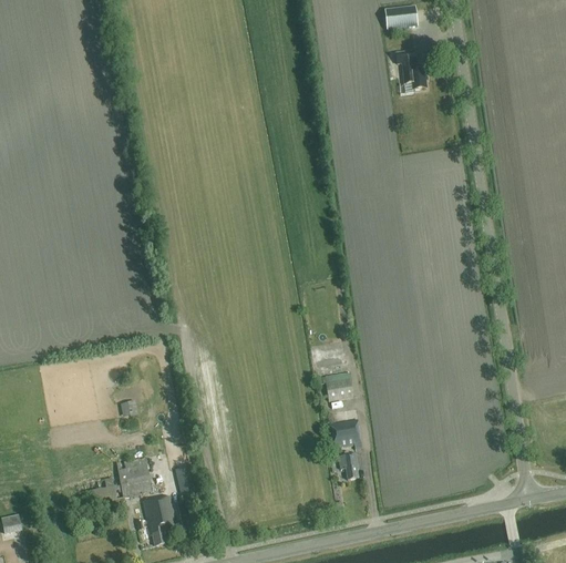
[(414,3),(383,7),(386,28),(417,24),(414,3)]
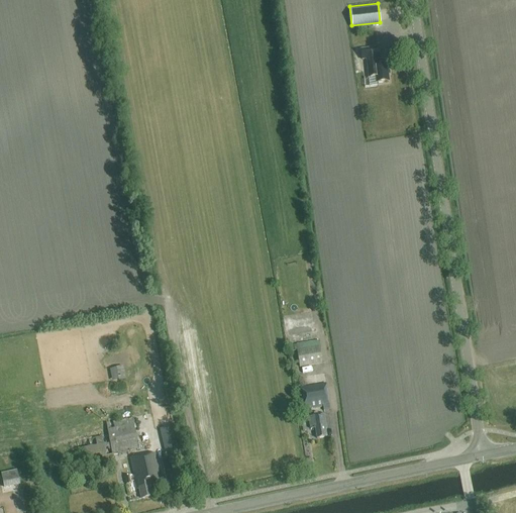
[(375,80),(387,78),(385,62),(376,63),(375,55),(377,55),(376,44),(359,45),(360,57),(365,56),(367,74),(374,74),(375,80)]
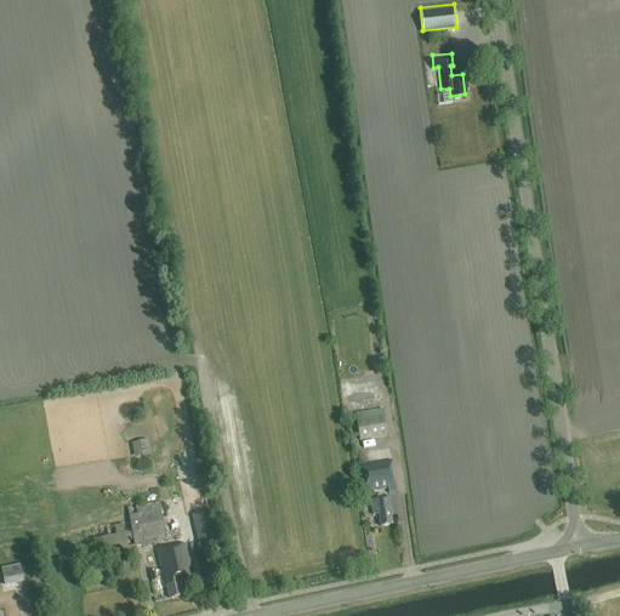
[(374,351),(362,353),(363,365),(375,363),(374,351)]
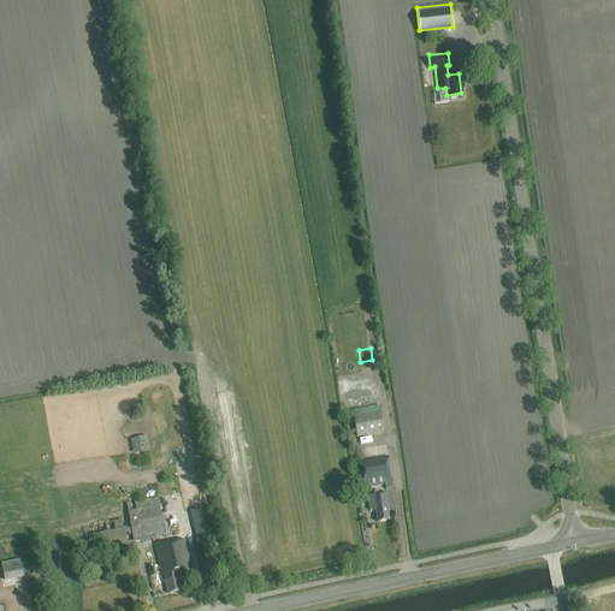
[(339,377),(343,393),(374,389),(373,386),(374,385),(373,383),(372,381),(372,379),(349,383),(348,375),(339,377)]
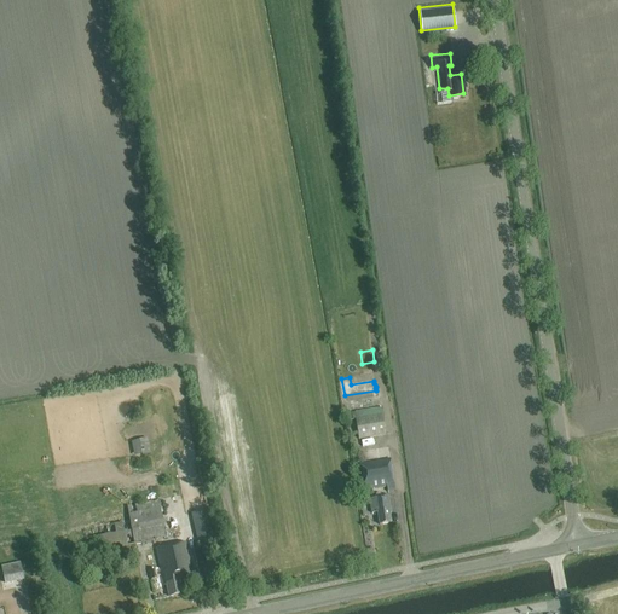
[(354,416),(357,435),(385,430),(380,404),(344,411),(345,417),(354,416)]
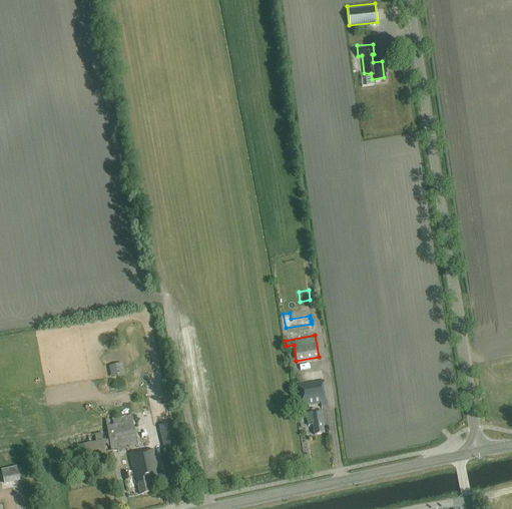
[(323,377),(296,381),(300,404),(320,401),(320,405),(327,404),(323,377)]
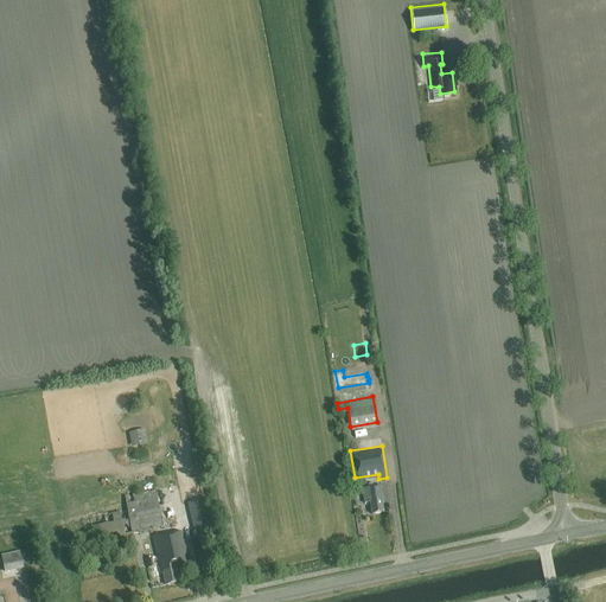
[(381,499),(383,499),(380,482),(361,485),(363,499),(369,498),(371,511),(382,508),(381,499)]
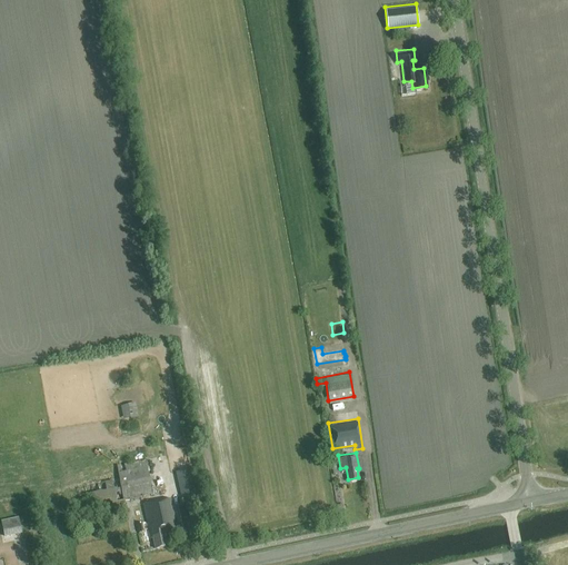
[(76,484),(79,504),(151,492),(146,457),(116,463),(118,476),(76,484)]
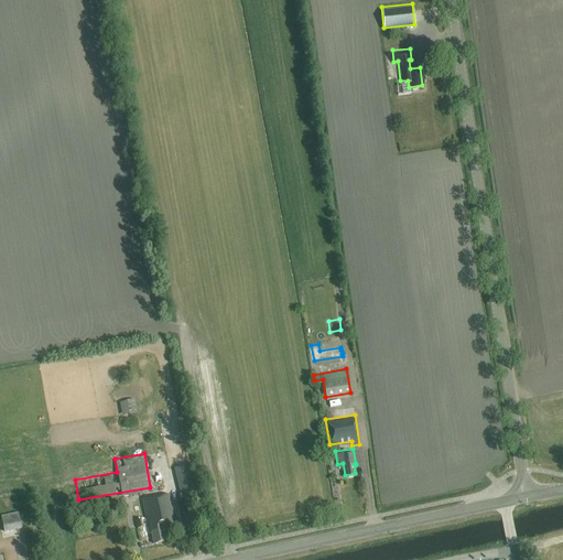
[(169,491),(152,494),(142,496),(141,496),(144,514),(134,516),(137,525),(142,523),(142,521),(147,520),(149,530),(150,529),(152,540),(165,538),(163,526),(175,524),(169,491)]
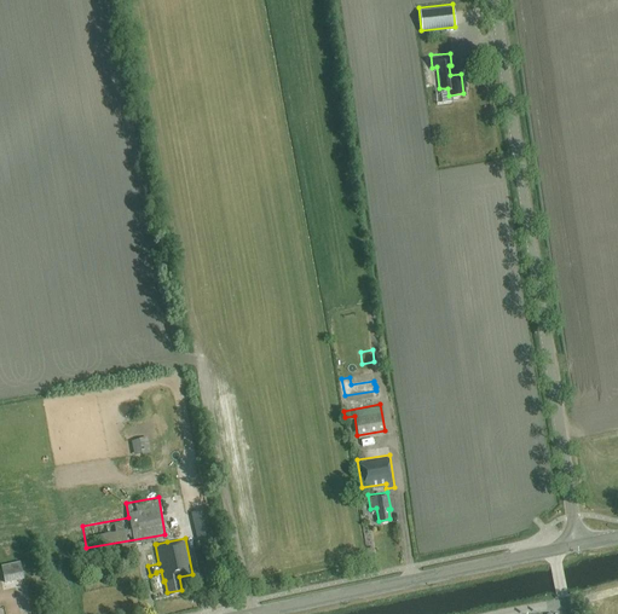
[(114,559),(131,556),(128,544),(111,546),(114,559)]
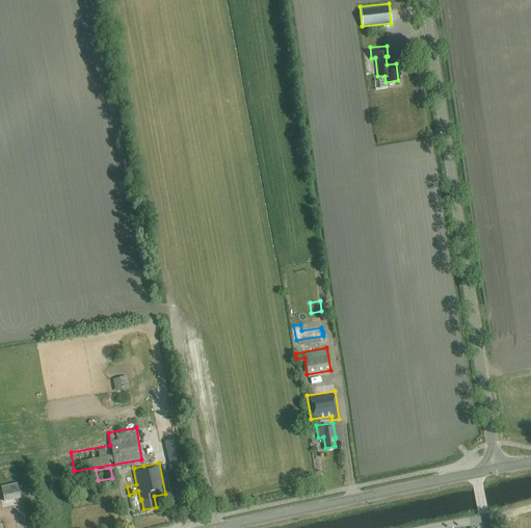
[(17,480),(0,483),(3,499),(20,495),(17,480)]
